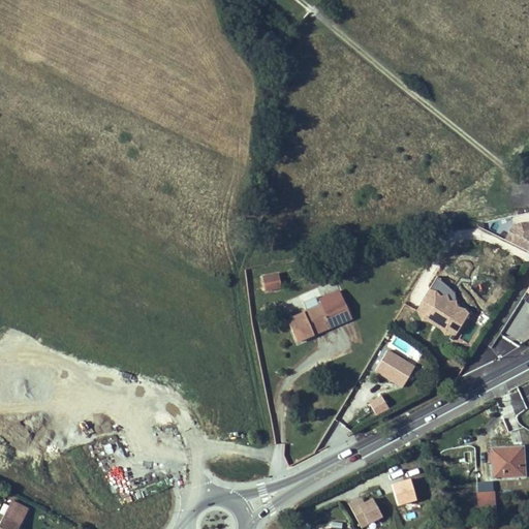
[(528,225),(516,226),(508,242),(528,252),(528,251),(528,225)]
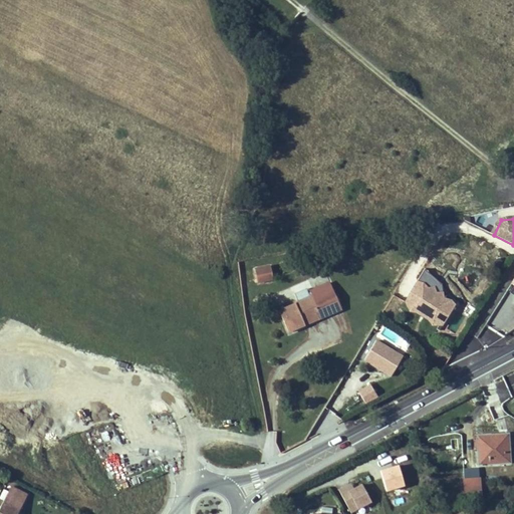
[(268,265),(253,268),(255,282),(271,279),(268,265)]
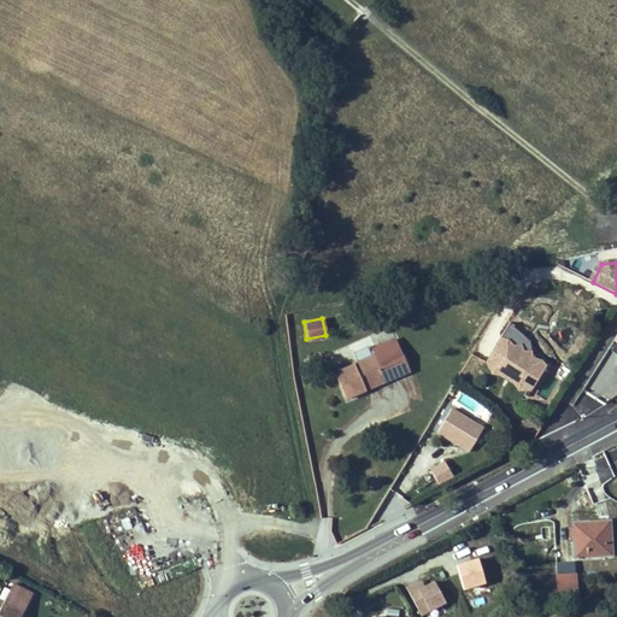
[(504,336),(487,362),(493,372),(500,374),(503,372),(507,372),(513,376),(516,381),(516,385),(519,389),(532,389),(541,374),(542,375),(548,364),(545,359),(535,357),(533,350),(527,350),(523,344),(516,345),(510,338),(504,336)]
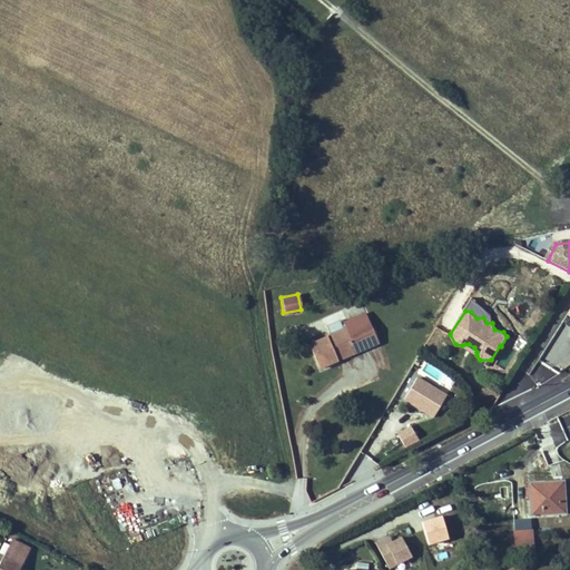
[(366,314),(344,323),(346,327),(350,336),(372,327),(366,314)]
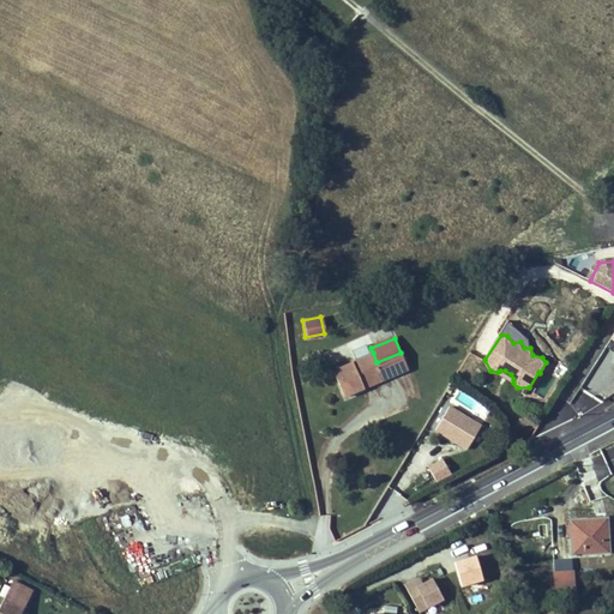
[(377,362),(373,353),(353,361),(353,362),(333,371),(344,397),(363,389),(361,381),(381,373),(377,362)]
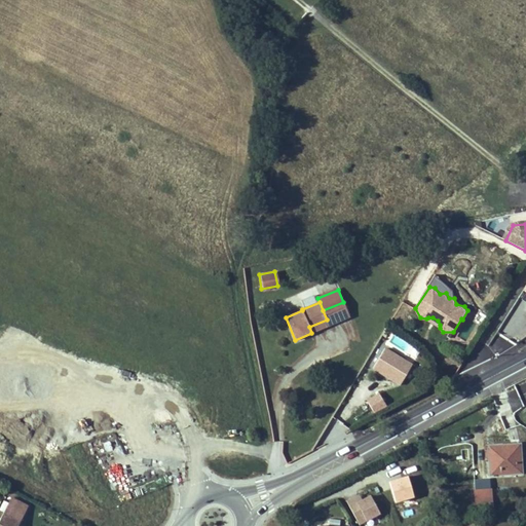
[(343,302),(323,310),(327,320),(329,326),(349,316),(343,302)]
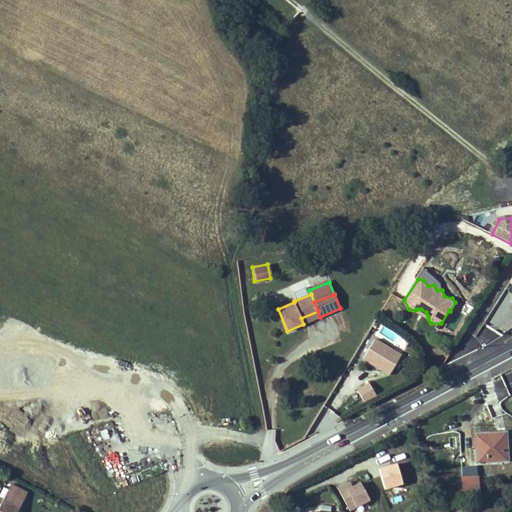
[(318,311),(301,318),(303,324),(320,317),(318,311)]
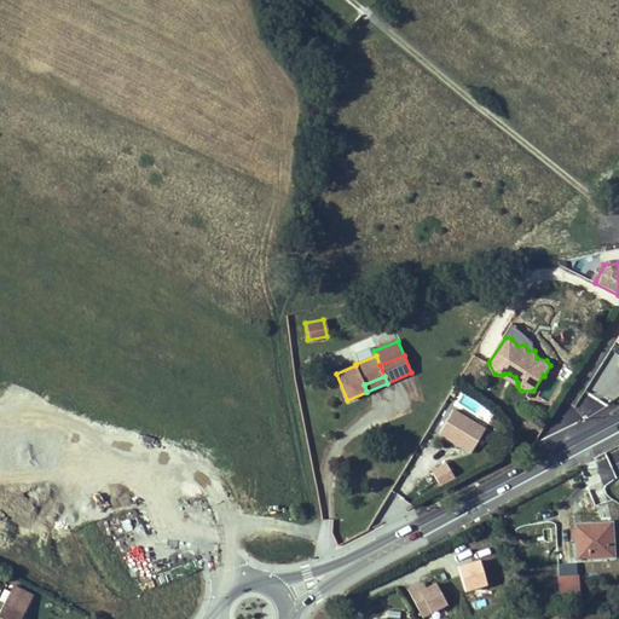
[(487,431),(453,410),(439,435),(472,455),(487,431)]
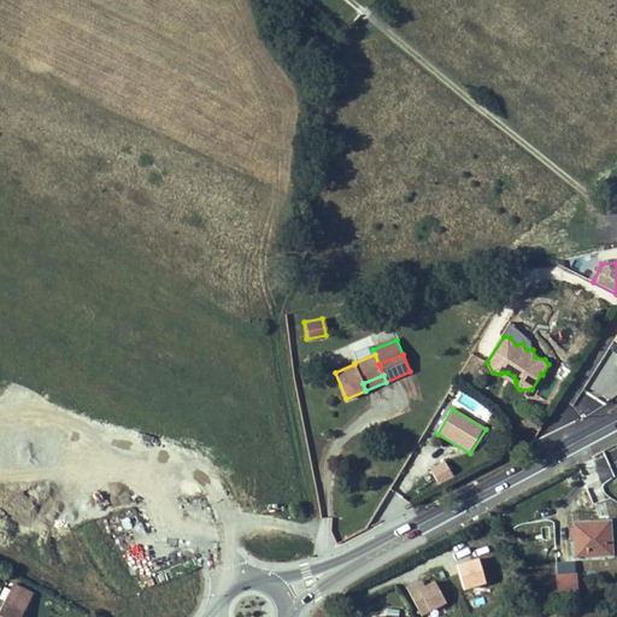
[(430,469),(436,482),(453,474),(446,460),(430,469)]
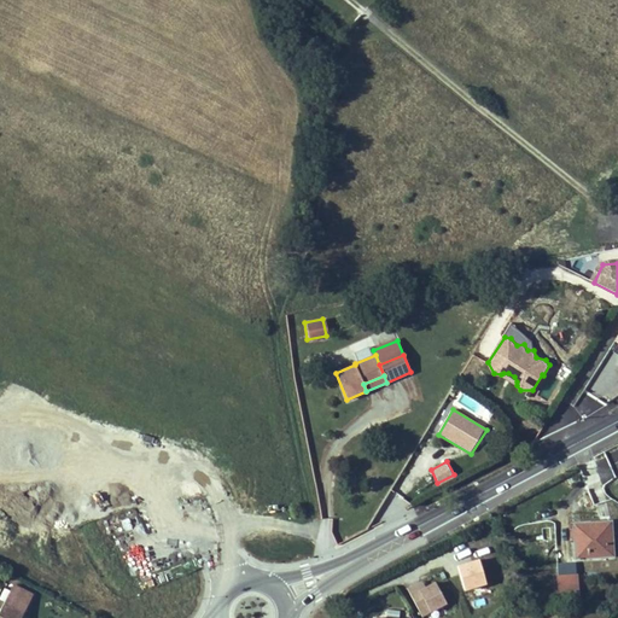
[(612,555),(610,522),(598,523),(598,526),(573,528),(576,559),(612,557),(612,555)]
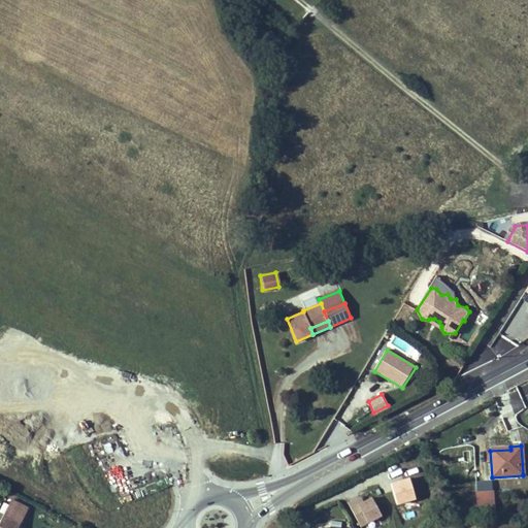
[(493,493),(476,494),(479,512),(494,510),(493,493)]
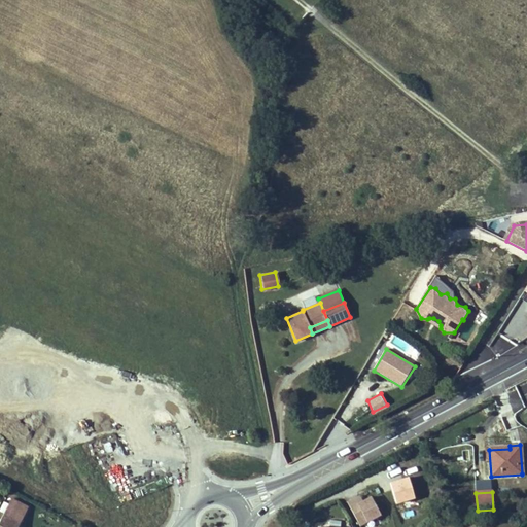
[(20,526),(30,506),(11,497),(0,519),(0,526),(20,526)]
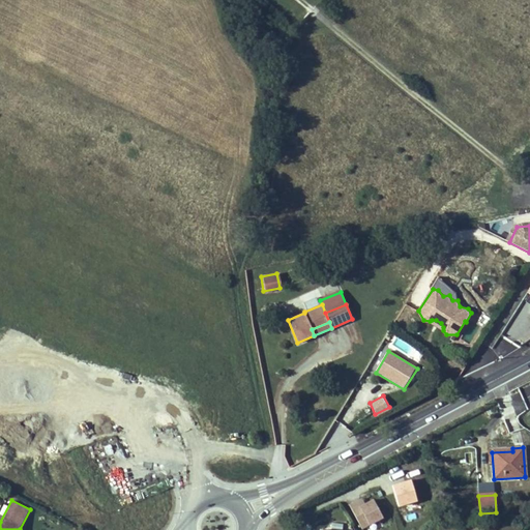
[(357,501),(350,505),(361,528),(383,518),(374,500),(365,504),(360,507),(357,501)]
